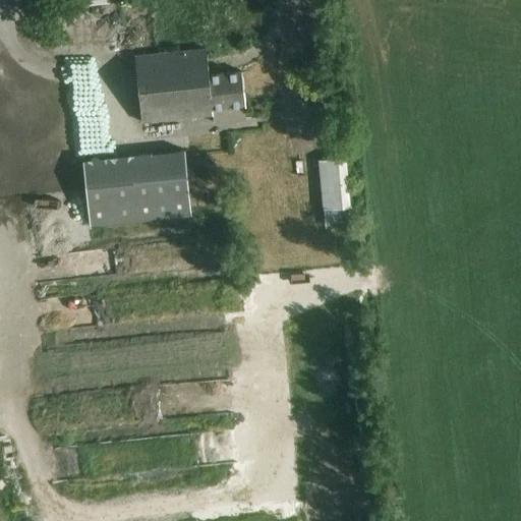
[(133,55),(139,121),(213,114),(212,109),(243,106),(239,71),(209,74),(206,48),(133,55)]
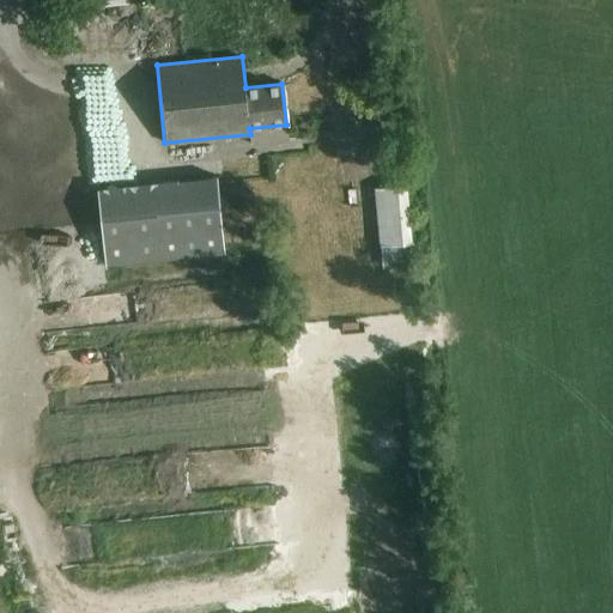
[(98,189),(105,266),(225,253),(218,176),(98,189)]
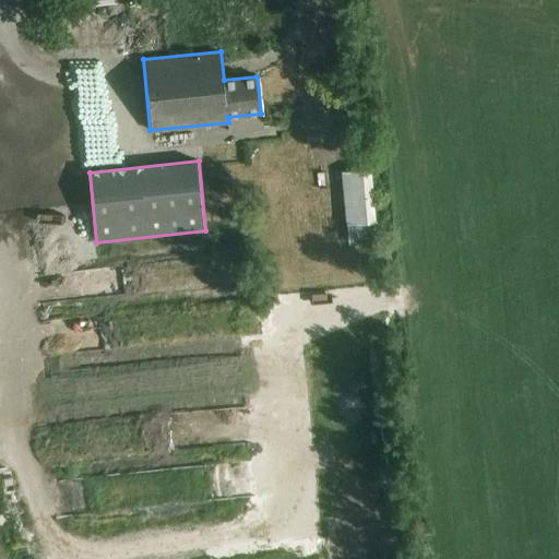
[(343,171),(348,237),(376,235),(375,222),(377,222),(372,168),(343,171)]
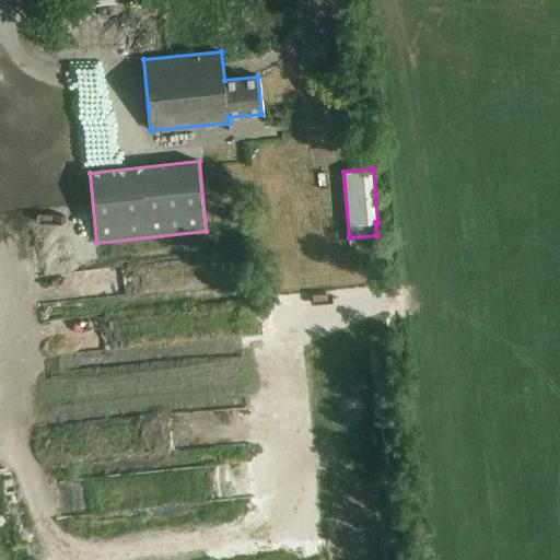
[(233,337),(245,338),(245,318),(234,318),(233,337)]
